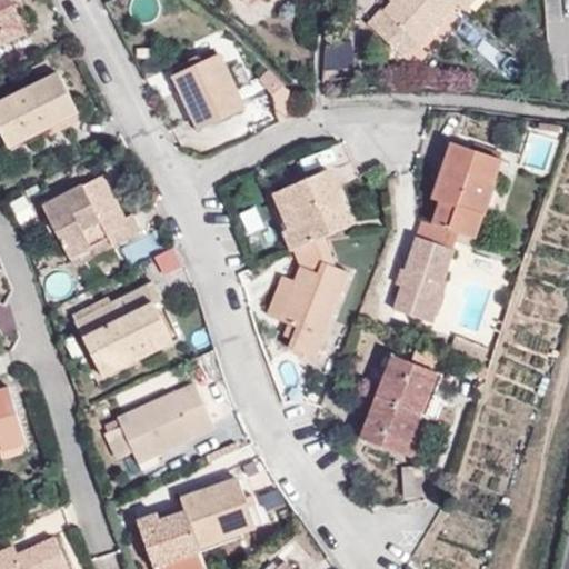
[(22,2),(21,0),(0,0),(0,53),(30,39),(15,7),(22,2)]
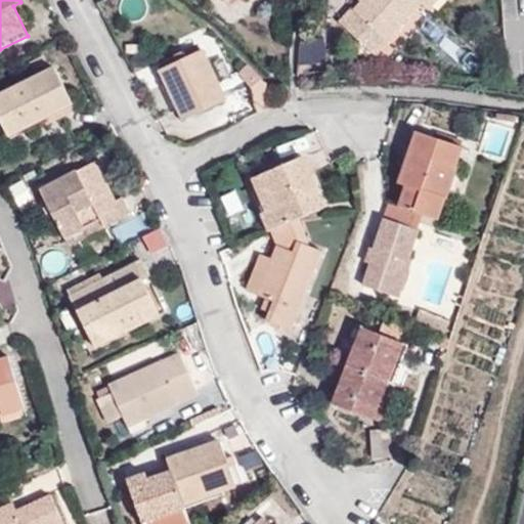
[(422,2),(419,0),(365,0),(363,3),(360,2),(354,8),(351,6),(339,22),(375,53),(422,2)]
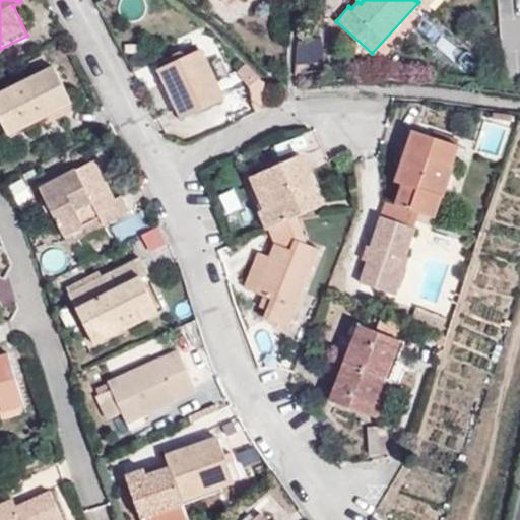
[(415,0),(418,2),(426,8),(433,0),(415,0)]
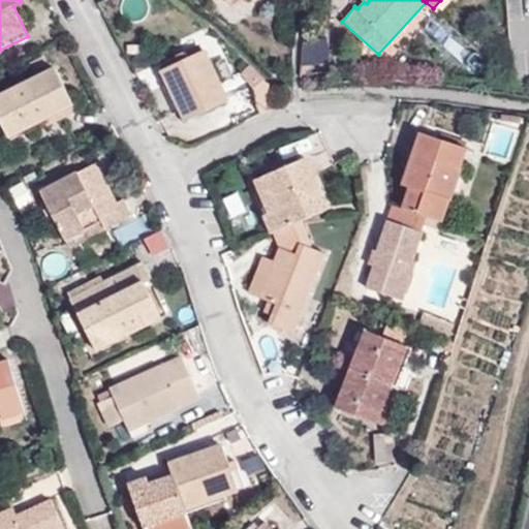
[(226,101),(204,51),(163,70),(187,120),(226,101)]
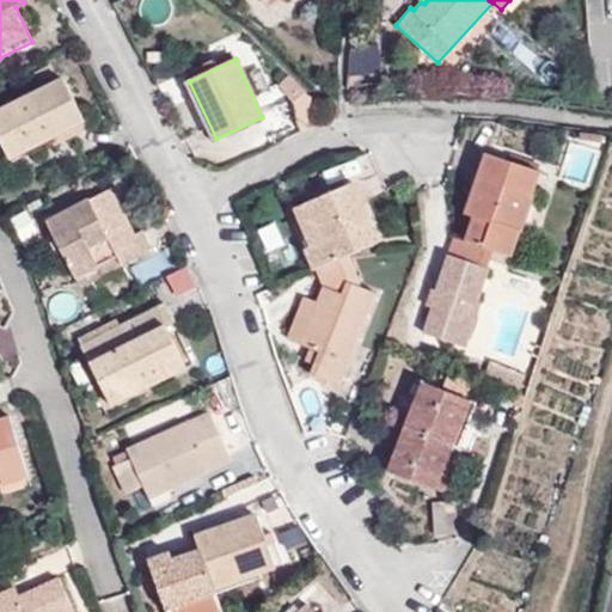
[(85,120),(62,79),(0,111),(0,136),(12,158),(85,120)]
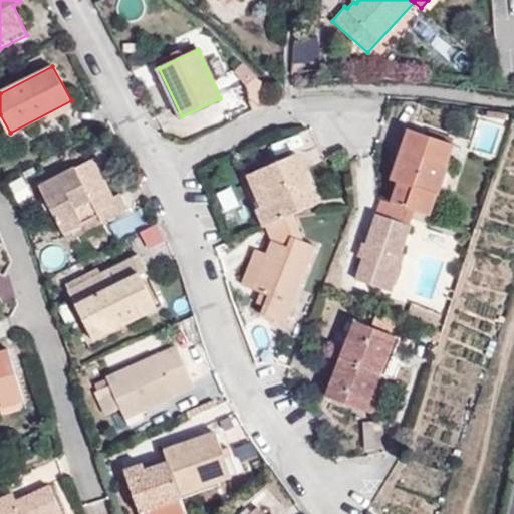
[(506,112),(488,110),(486,116),(505,119),(506,112)]
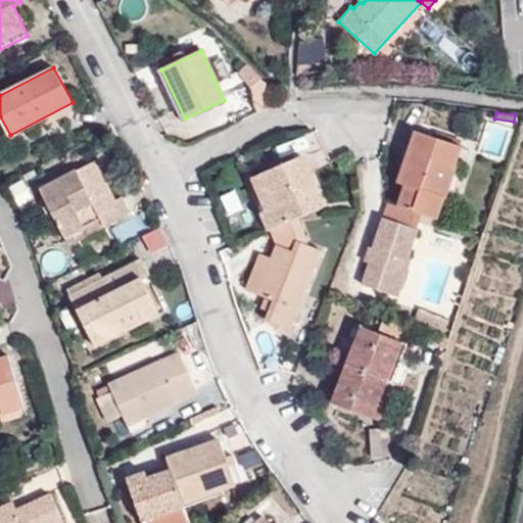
[(422,214),(436,218),(462,146),(416,132),(398,183),(406,185),(398,205),(422,214)]
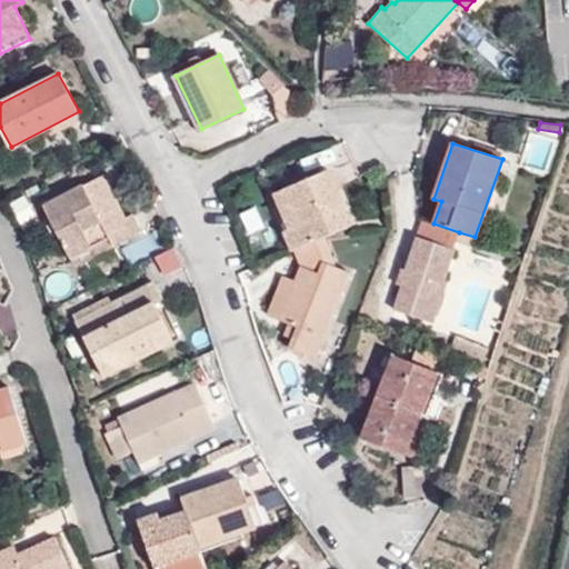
[(331,169),(285,188),(301,225),(290,229),(283,232),(292,251),(325,237),(355,223),(331,169)]
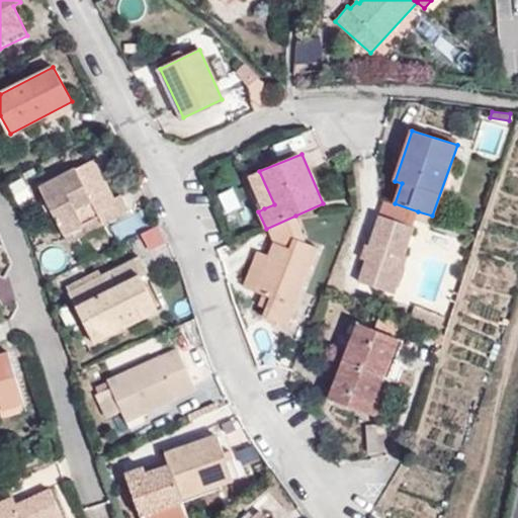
[(39,188),(64,235),(99,217),(102,223),(128,210),(120,194),(114,198),(93,160),(39,188)]
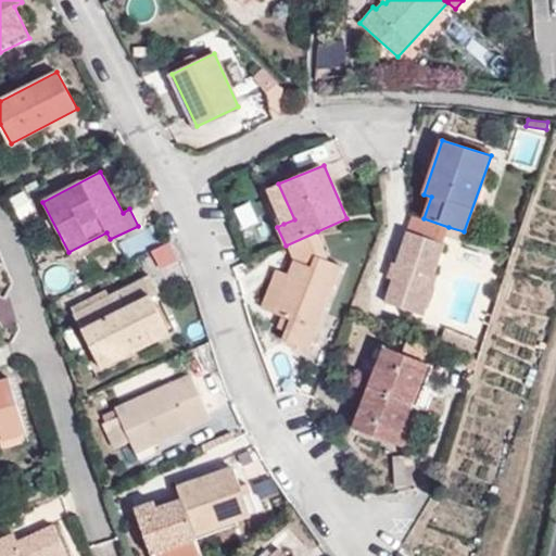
[(294,219),(278,184),(266,189),(283,224),(294,219)]
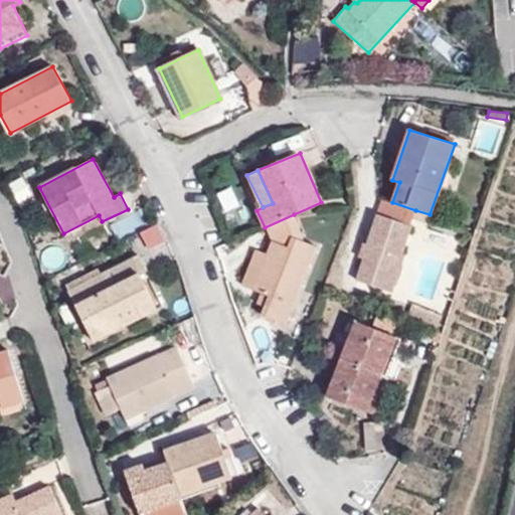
[(415,210),(392,202),(382,199),(367,244),(363,244),(359,256),(365,259),(357,281),(392,292),(403,258),(401,256),(415,210)]
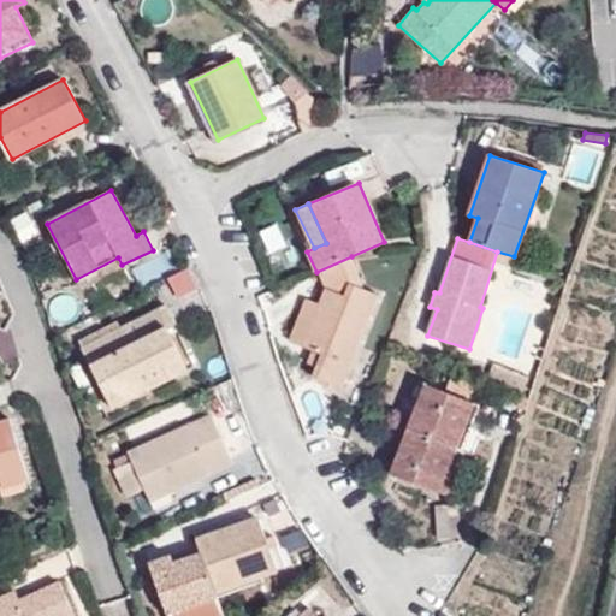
[(365,289),(351,256),(317,272),(325,290),(319,304),(314,303),(300,344),(312,350),(323,354),(318,366),(313,377),(343,388),(378,294),(365,289)]
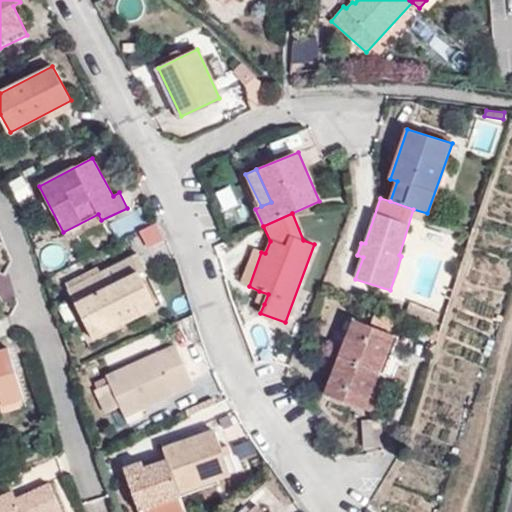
[(98,214),(63,232),(68,241),(102,223),(101,220),(98,214)]
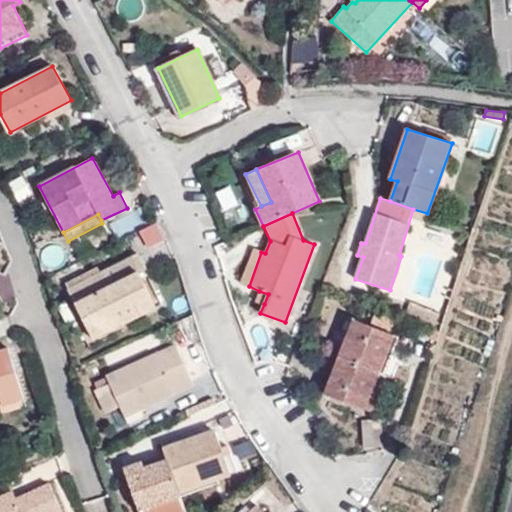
[(109,287),(101,273),(68,290),(74,303),(76,303),(94,340),(162,304),(149,281),(145,284),(139,273),(146,269),(139,255),(115,266),(122,281),(109,287)]
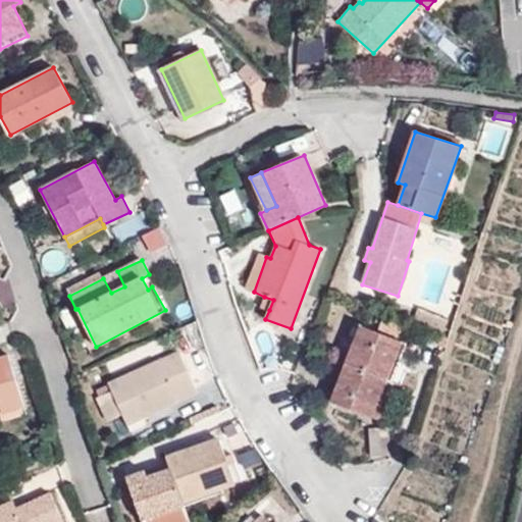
[(117,271),(103,278),(111,293),(124,286),(117,271)]
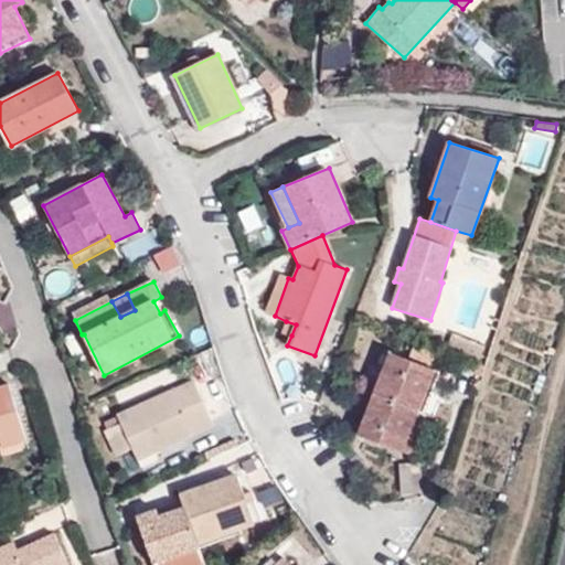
[(280,332),(291,336),(296,324),(286,321),(280,332)]
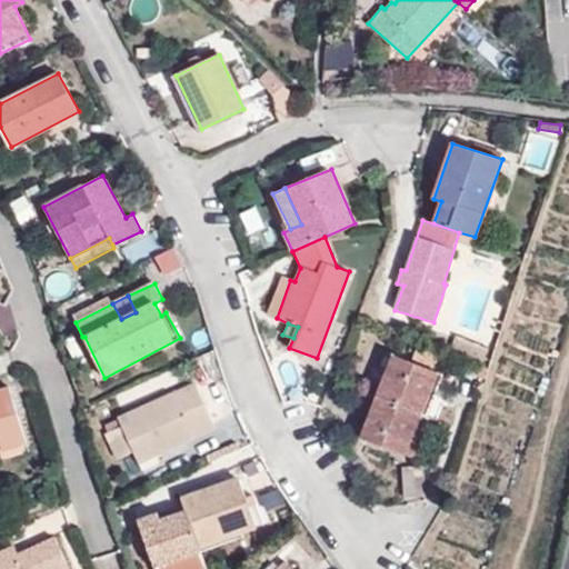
[(368,392),(420,413),(443,353),(418,343),(411,362),(395,356),(387,378),(375,373),(368,392)]
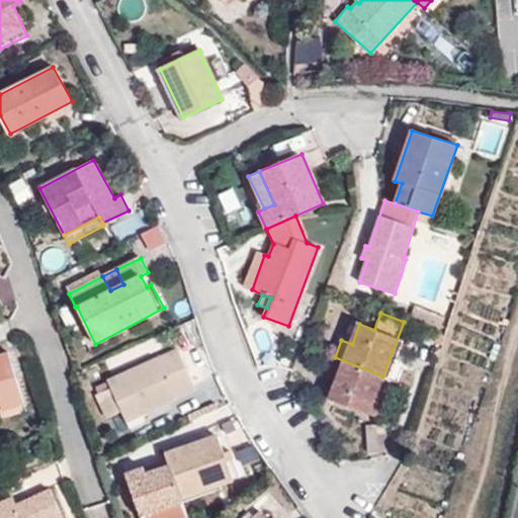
[(107,379),(110,387),(121,412),(126,422),(175,400),(173,396),(194,384),(177,348),(107,379)]
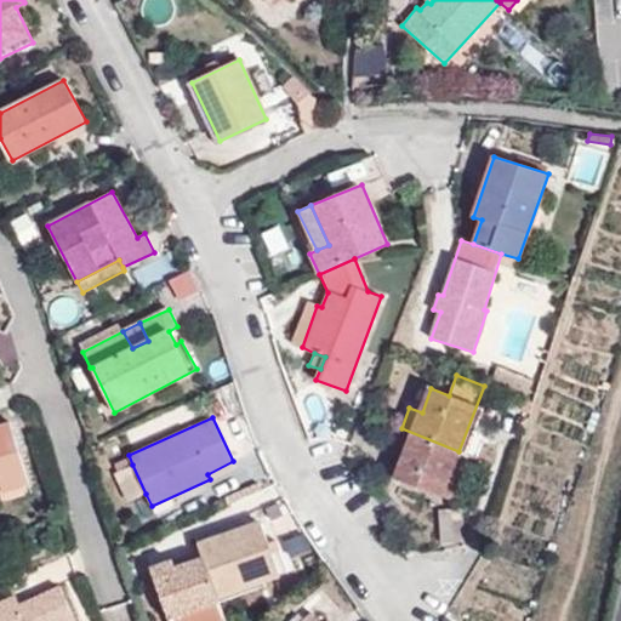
[(10,422),(0,425),(0,488),(3,494),(29,485),(10,422)]
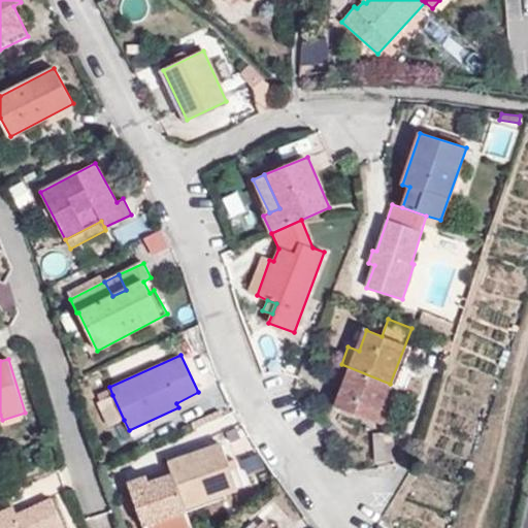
[(375,422),(390,384),(341,364),(333,381),(343,385),(335,406),(375,422)]
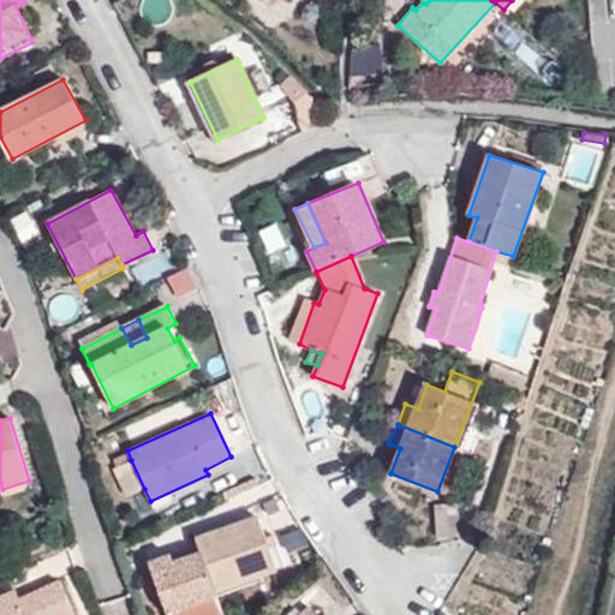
[(144,489),(131,460),(113,469),(126,497),(144,489)]
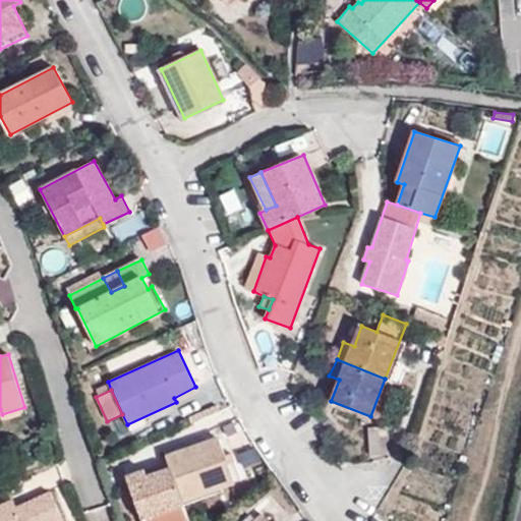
[(181,500),(235,480),(218,439),(165,457),(169,468),(147,476),(145,469),(126,476),(141,520),(188,520),(183,506),(181,500)]
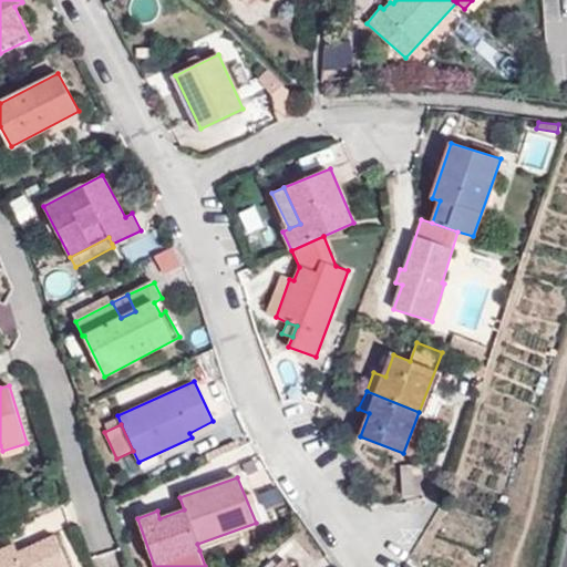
[(258,529),(256,523),(197,544),(199,550),(258,529)]
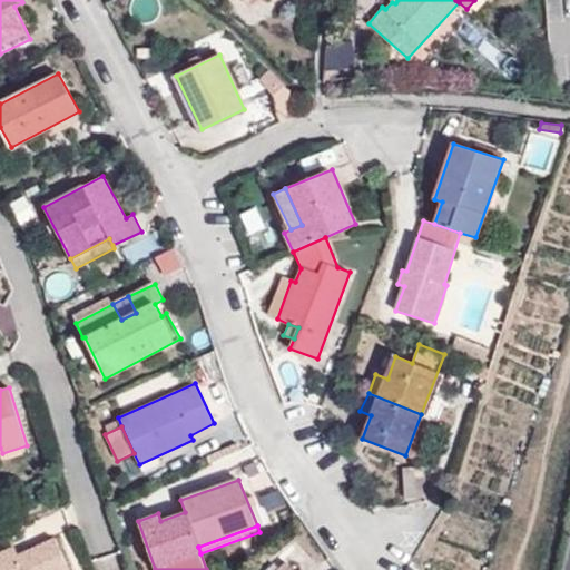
[(0,569),(68,569),(55,538),(18,553),(15,546),(0,552),(0,569)]
